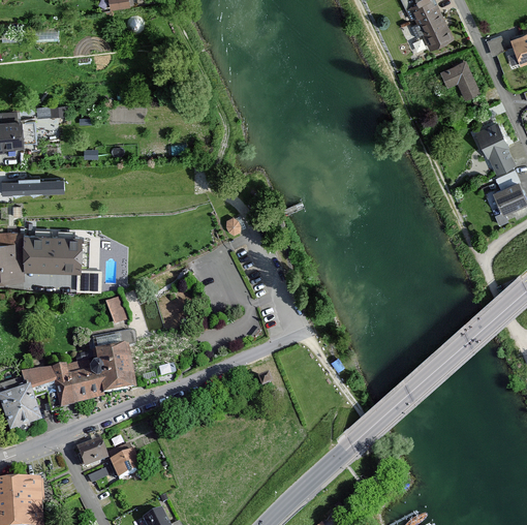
[(419,0),(408,5),(428,48),(453,36),(434,0),(419,0)]
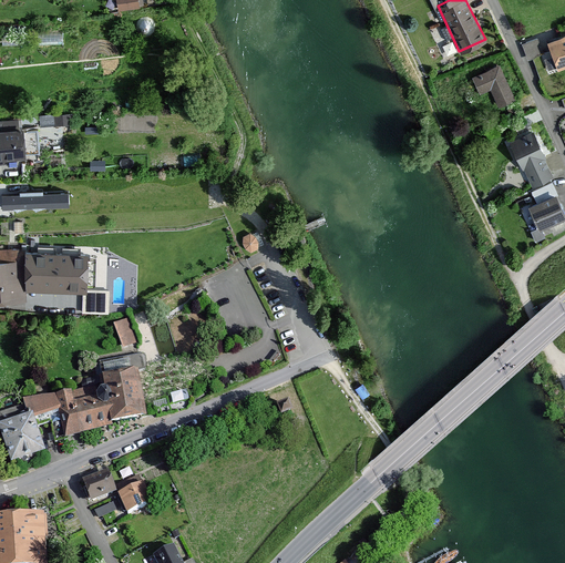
[(564,30),(546,38),(557,67),(564,63),(564,30)]
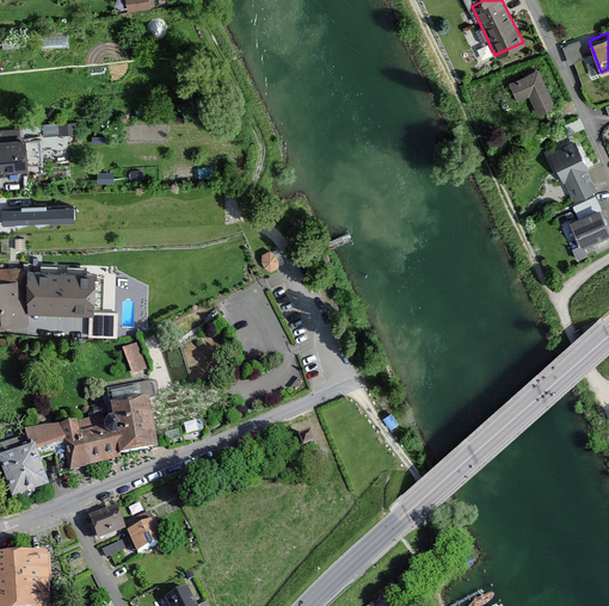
[(576,37),(559,44),(567,61),(583,54),(576,37)]
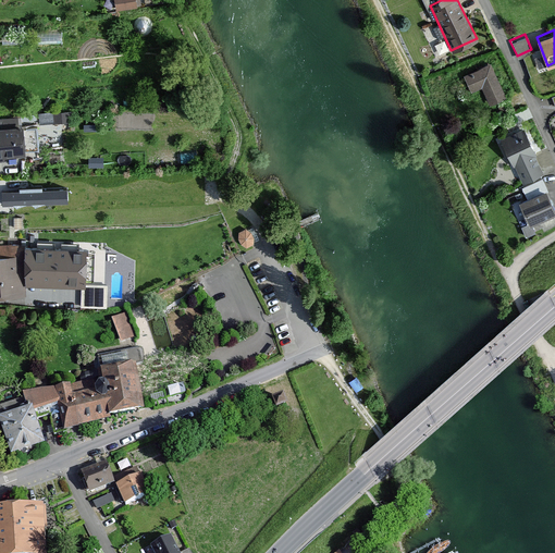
[(488,60),(461,72),(469,89),(479,84),(486,101),(503,94),(488,60)]
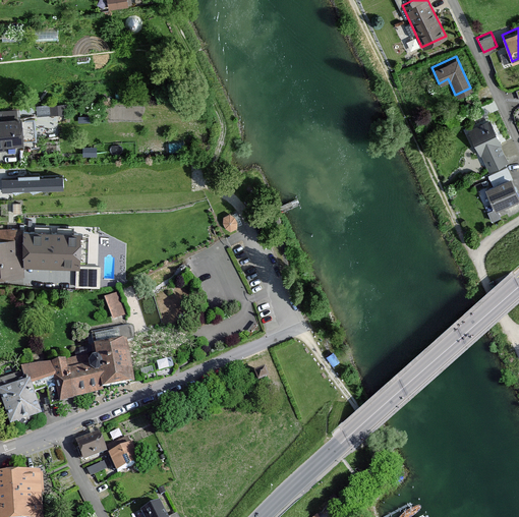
[(61,100),(47,102),(49,112),(63,109),(61,100)]
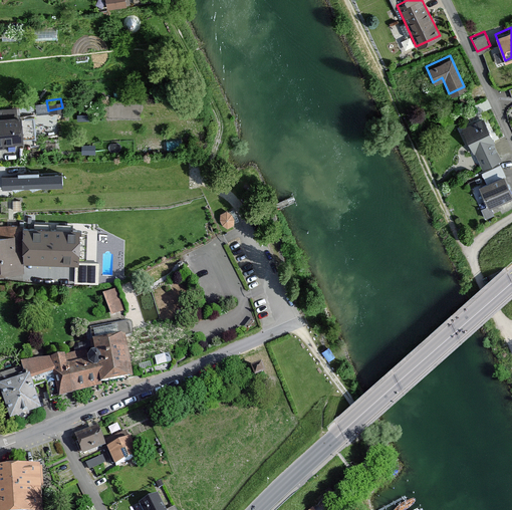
[(0,145),(4,145),(3,140),(23,139),(20,111),(0,113),(0,145)]
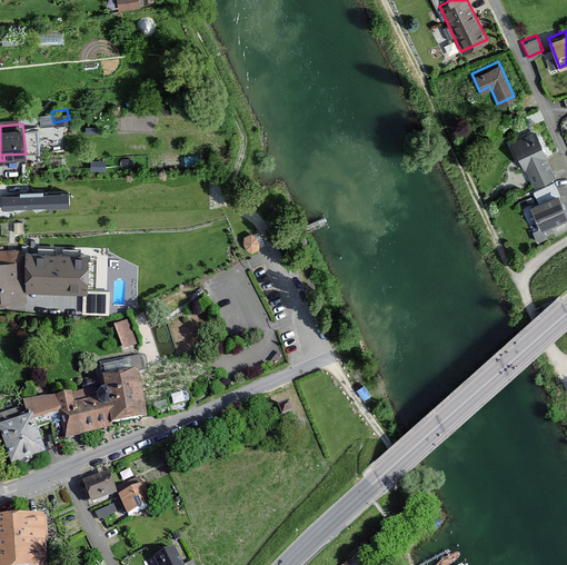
[(533,127),(510,138),(533,182),(553,172),(543,151),(545,150),(533,127)]
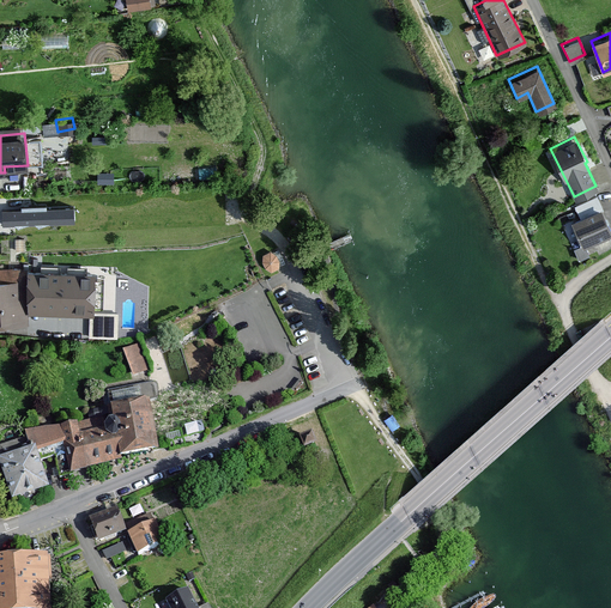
[(610,224),(602,205),(572,219),(584,243),(610,229),(610,224)]
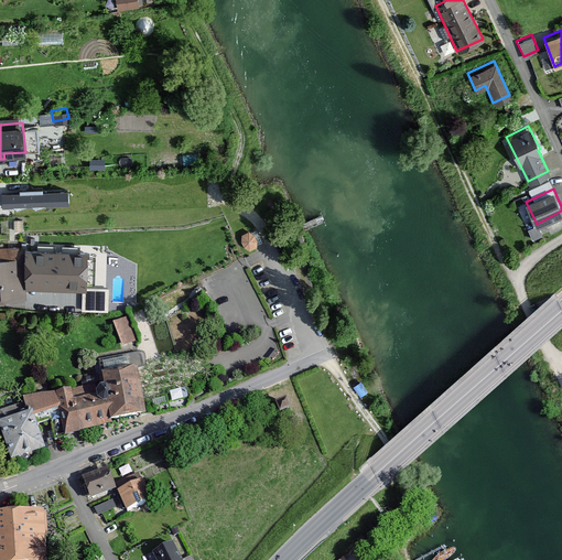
[(66,190),(0,191),(0,205),(67,204),(66,190)]
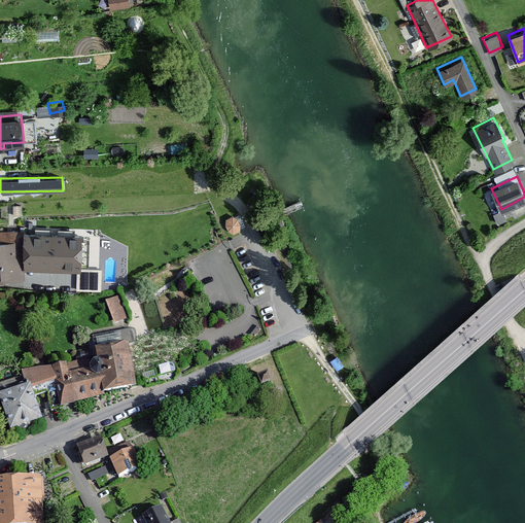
[(232,229),(235,228),(237,225),(239,222),(239,220),(239,217),(238,215),(236,213),(234,212),(231,212),(229,212),(225,213),(223,216),(222,219),(223,221),(224,224),(226,227),(229,228),(232,229)]
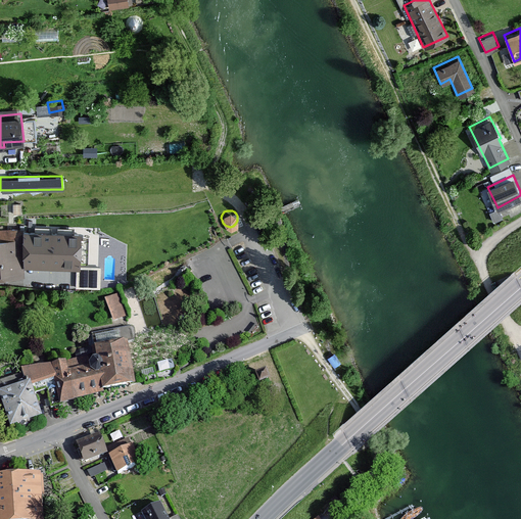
[(0,274),(21,274),(21,265),(80,265),(82,230),(24,228),(0,227),(0,274)]
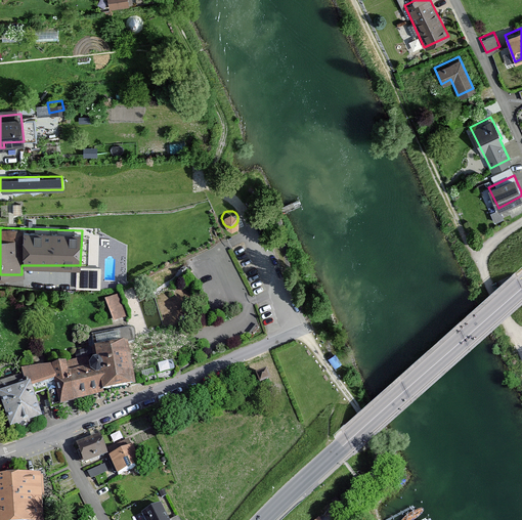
[(115,296),(104,298),(110,315),(120,313),(115,296)]
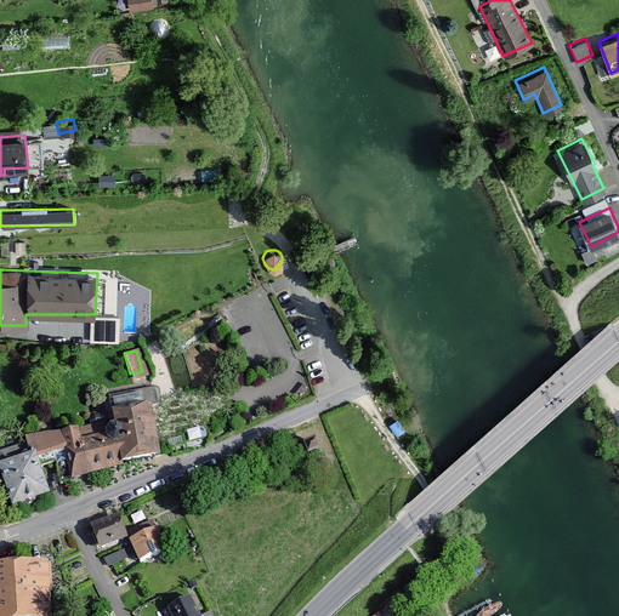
[(30,450),(0,458),(0,467),(12,502),(51,490),(37,452),(62,446),(72,474),(160,451),(151,397),(154,395),(152,387),(111,395),(115,420),(111,421),(107,423),(106,428),(97,429),(94,418),(61,427),(45,428),(26,433),(30,450)]
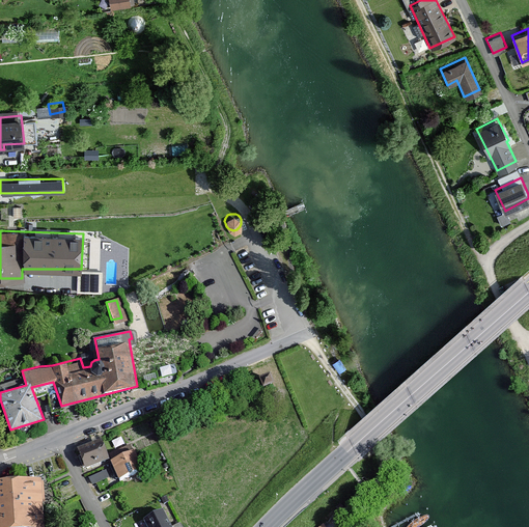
[(269,373),(258,377),(261,386),(272,382),(269,373)]
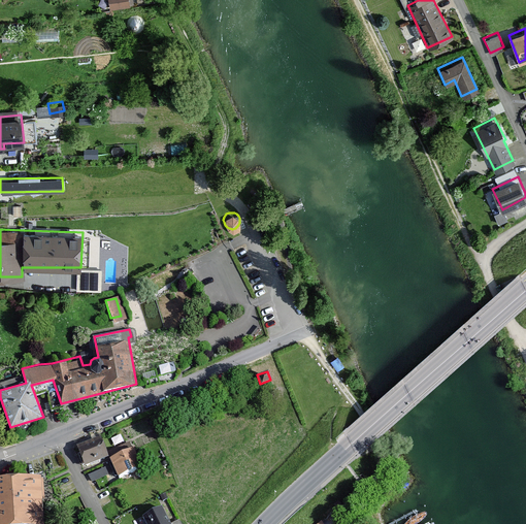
[(100,436),(75,445),(83,464),(106,455),(100,436)]
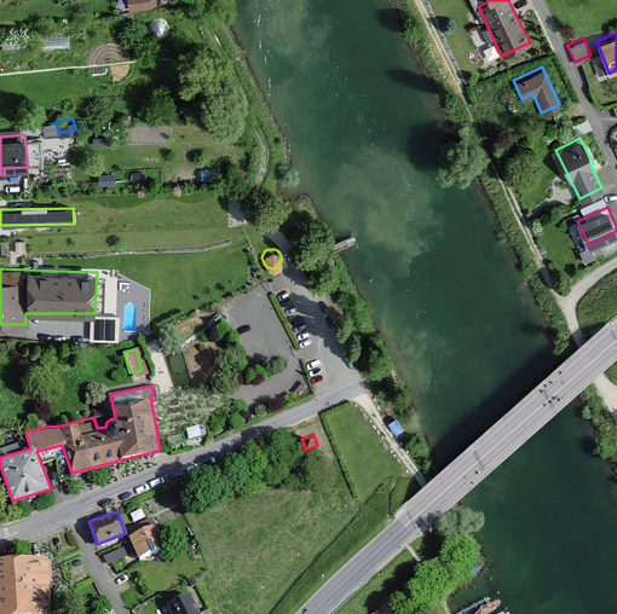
[(156,523),(127,537),(138,561),(168,548),(156,523)]
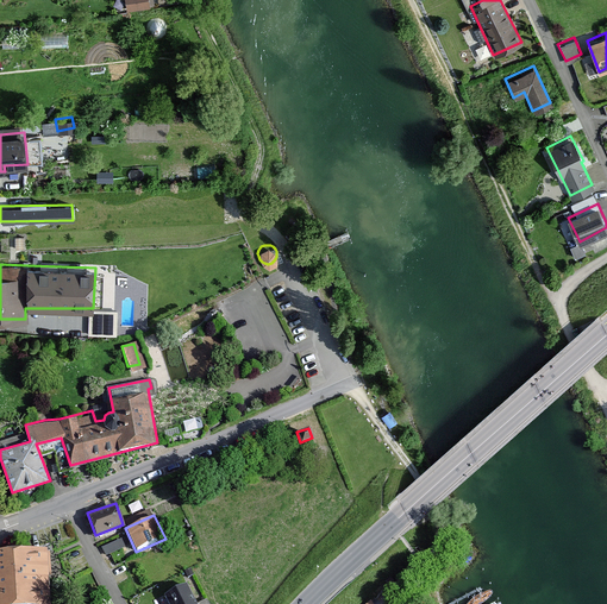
[(117,536),(99,545),(104,554),(121,546),(117,536)]
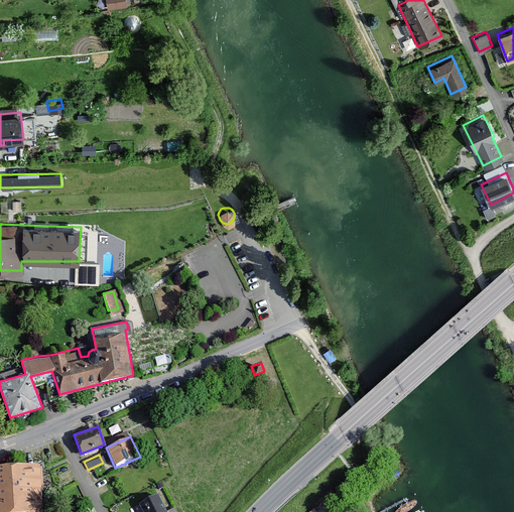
[(0,511),(42,511),(40,465),(0,466),(0,511)]
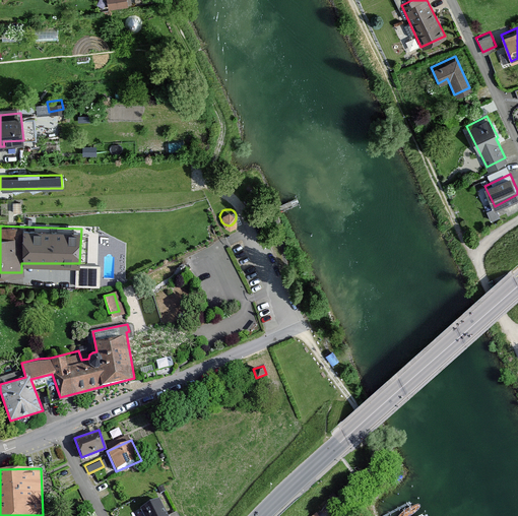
[(165,501),(148,508),(151,515),(181,515),(178,509),(170,512),(165,501)]
